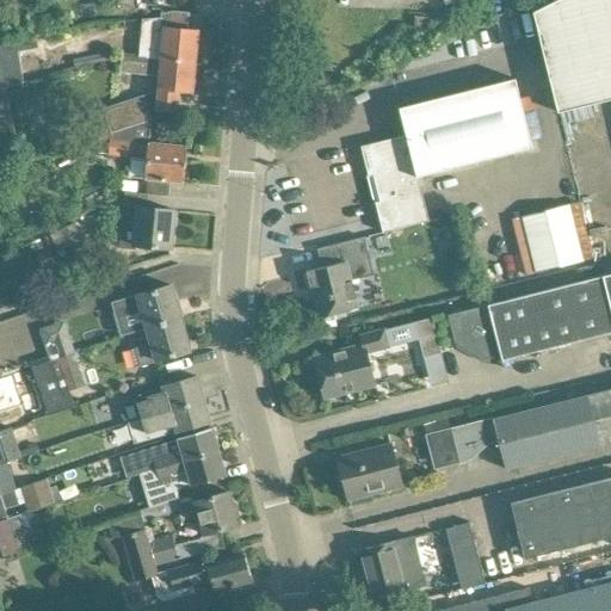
[(610,99),(610,0),(554,0),(532,11),(557,112),(610,99)]
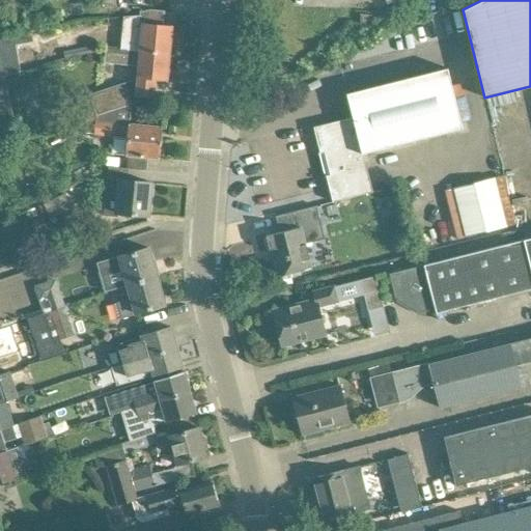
[(129,36),(127,49),(170,53),(172,27),(163,26),(164,11),(150,10),(139,12),(139,16),(123,17),(121,35),(129,36)]
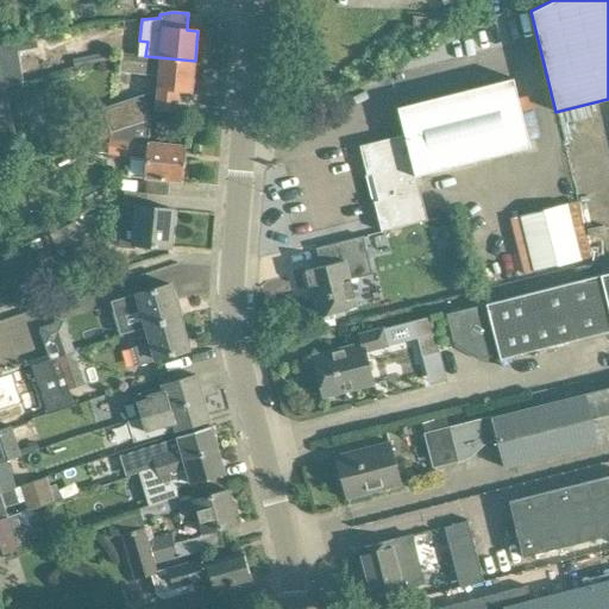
[(413,29),(425,30),(426,17),(414,17),(413,29)]
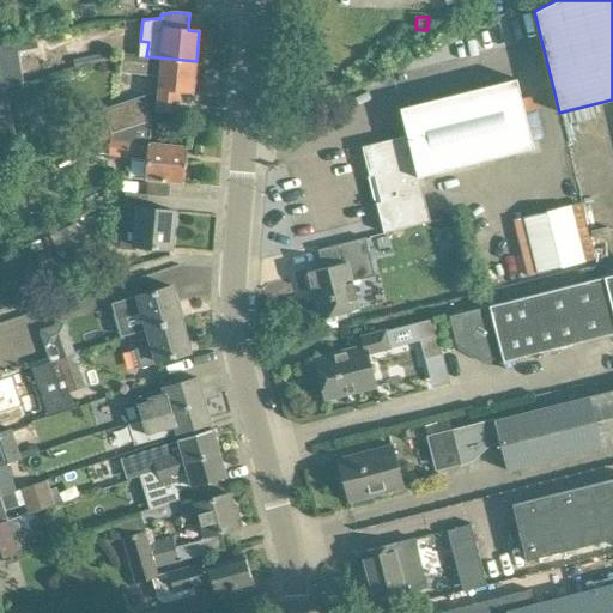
[(18,52),(28,50),(24,38),(0,42),(0,76),(2,87),(24,83),(18,52)]
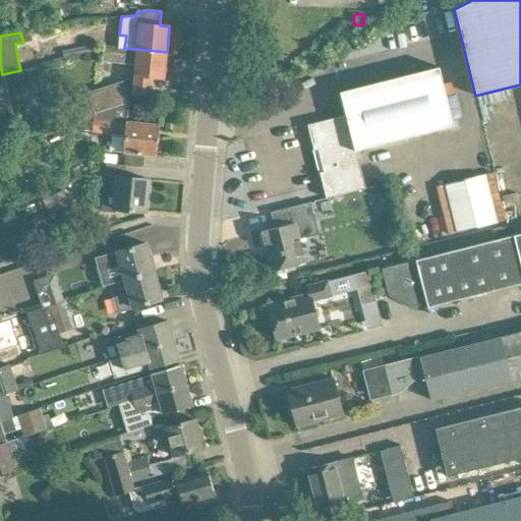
[(167,52),(124,48),(103,46),(102,62),(135,65),(134,78),(83,96),(90,115),(105,111),(128,103),(151,95),(153,77),(164,78),(167,52)]
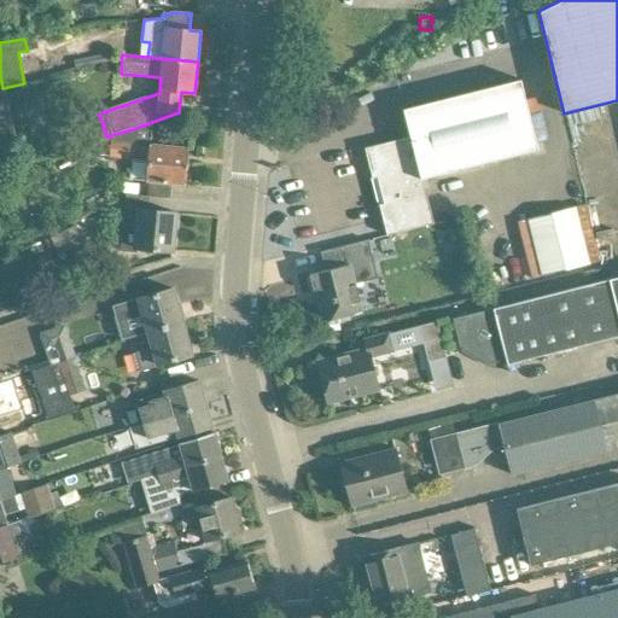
[(388,235),(410,229),(433,223),(423,179),(538,150),(520,80),(403,110),(410,136),(365,149),(373,179),(378,178),(382,193),(377,194),(388,235)]
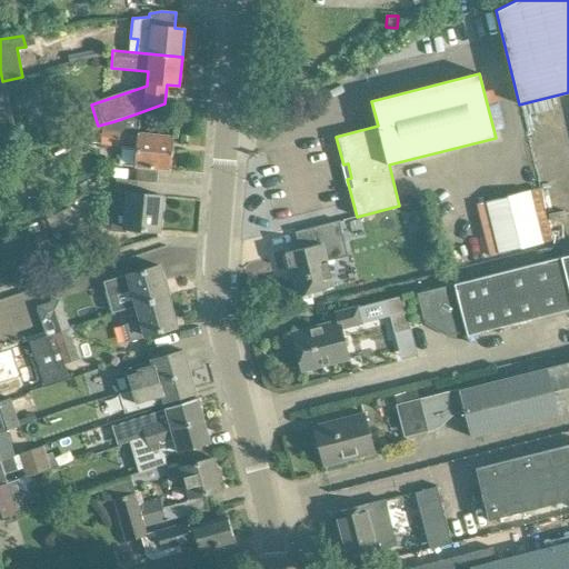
[(115,121),(98,126),(93,127),(91,142),(101,143),(117,146),(117,147),(137,149),(135,166),(171,170),(175,137),(138,133),(140,112),(115,121)]
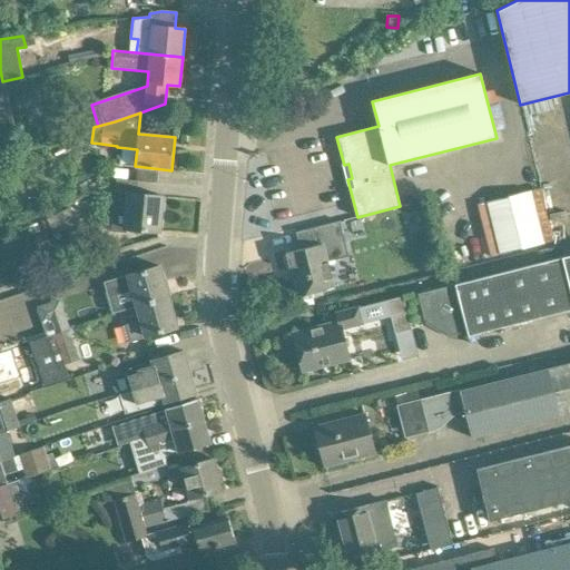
[(550,241),(546,215),(543,215),(540,189),(508,194),(514,246),(550,241)]
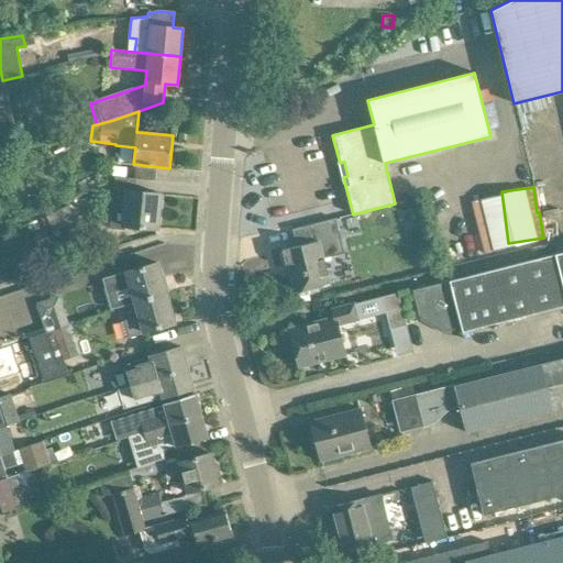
[(113,190),(112,208),(110,229),(124,230),(125,225),(129,225),(128,233),(138,234),(139,227),(156,229),(159,194),(128,190),(127,191),(113,190)]
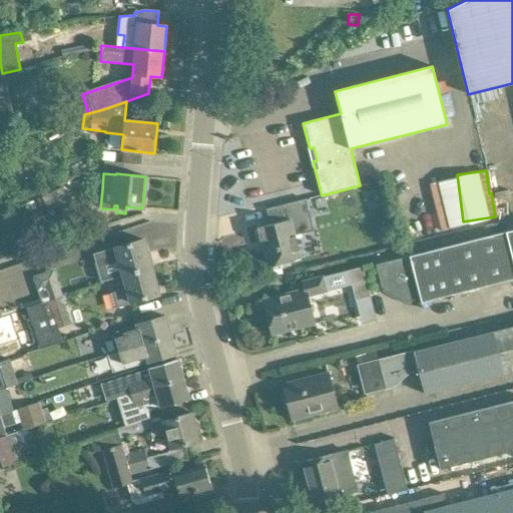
[(26,181),(29,193),(42,190),(39,178),(26,181)]
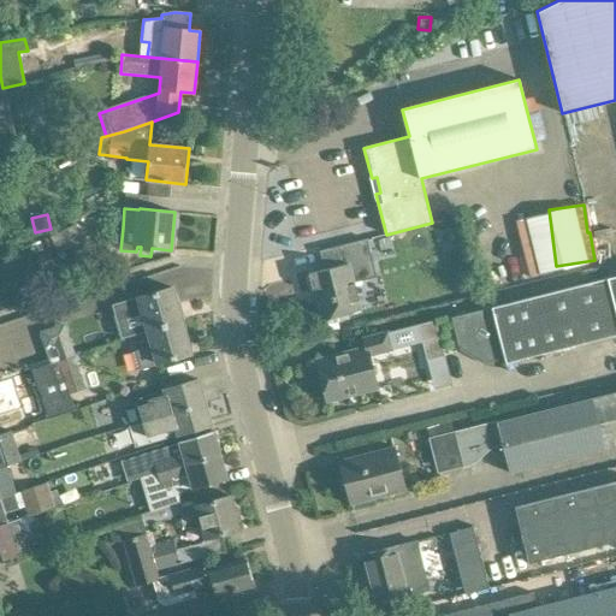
[(59,253),(82,243),(75,225),(52,236),(59,253)]
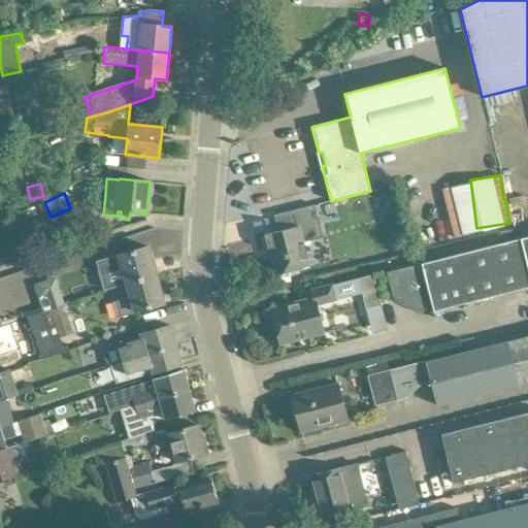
[(274,216),(278,231),(264,235),(267,249),(270,249),(276,273),(277,273),(288,271),(308,266),(303,242),(322,237),(314,205),(274,216)]
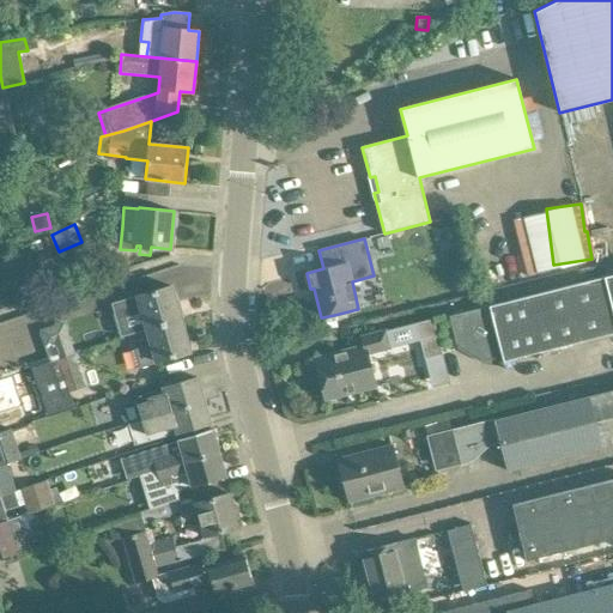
[(612,334),(612,275),(607,277),(449,316),(456,345),(485,362),(503,357),(504,362),(612,334)]
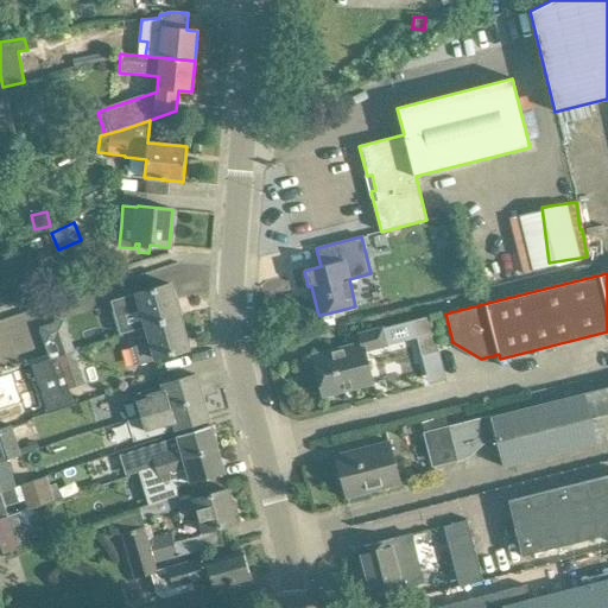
[(147,328),(181,318),(170,284),(132,295),(132,297),(109,303),(119,336),(147,328)]
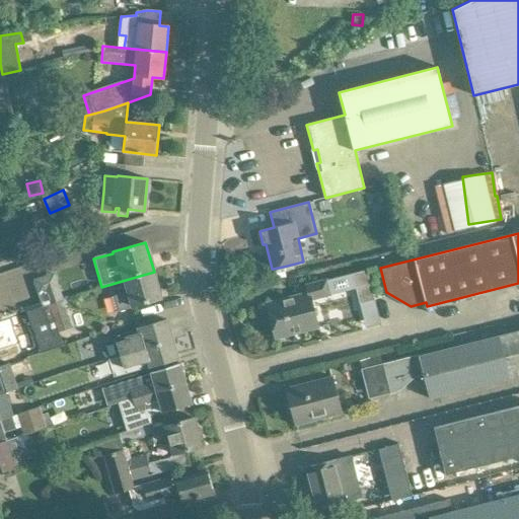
[(283,267),(273,269),(275,278),(285,276),(283,267)]
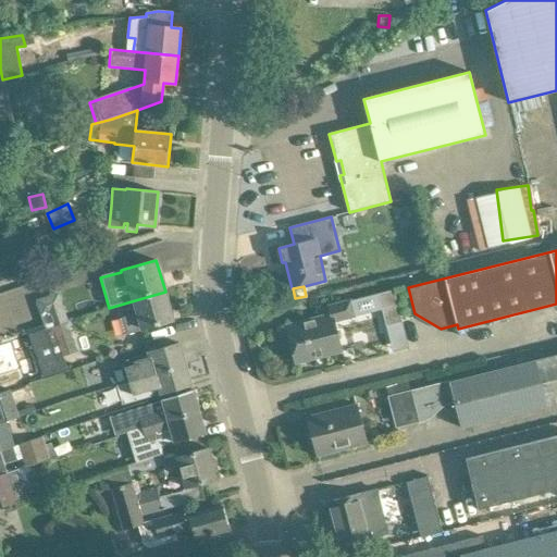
[(388,326),(403,322),(395,289),(380,294),(384,309),(388,326)]
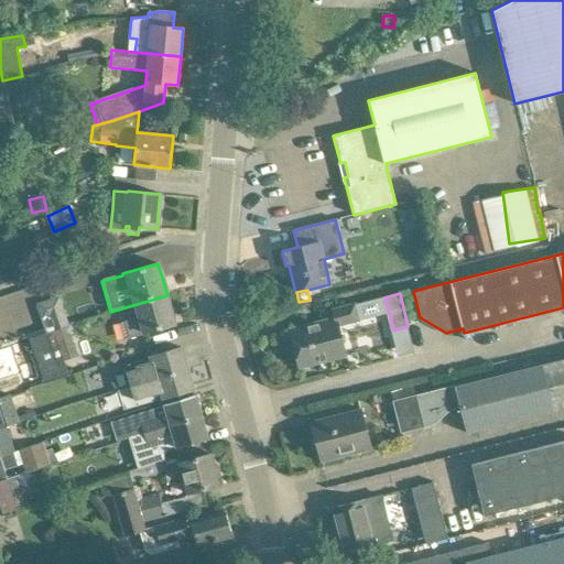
[(125,323),(121,324),(125,338),(129,337),(175,324),(167,295),(137,304),(141,318),(138,320),(137,317),(125,321),(125,323)]
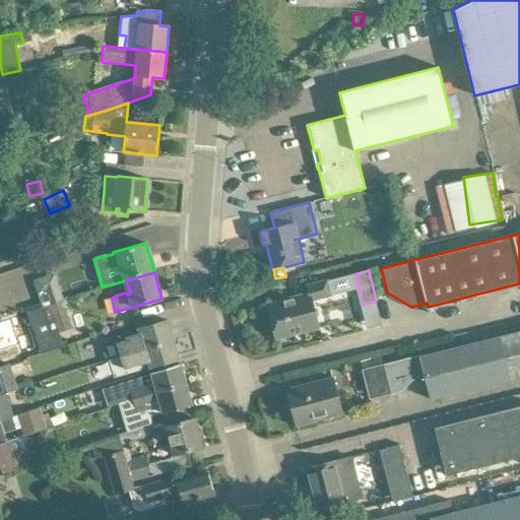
[(354,274),(328,281),(331,296),(359,288),(354,274)]
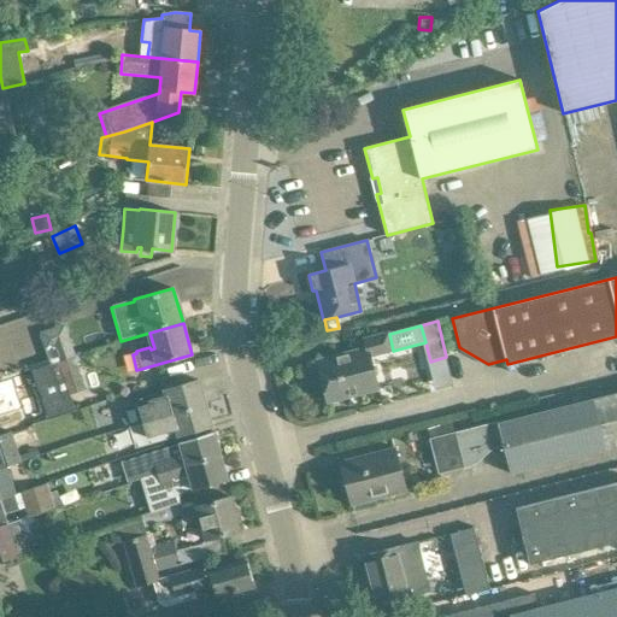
[(368,348),(340,356),(317,362),(328,401),(380,388),(371,356),(393,351),(389,334),(365,340),(368,348)]
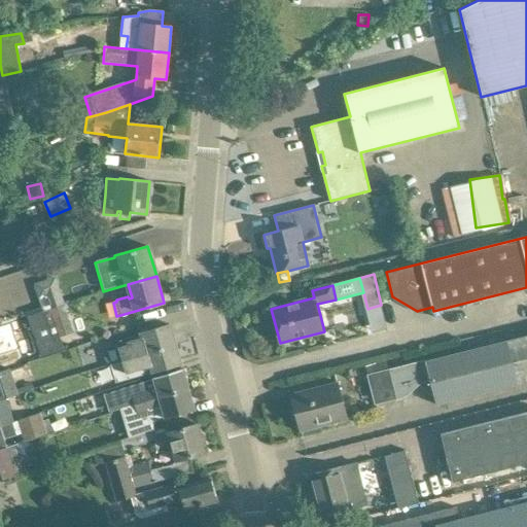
[(48,310),(63,306),(59,291),(58,289),(43,294),(36,296),(37,301),(30,303),(27,306),(25,310),(26,313),(27,317),(48,310)]
